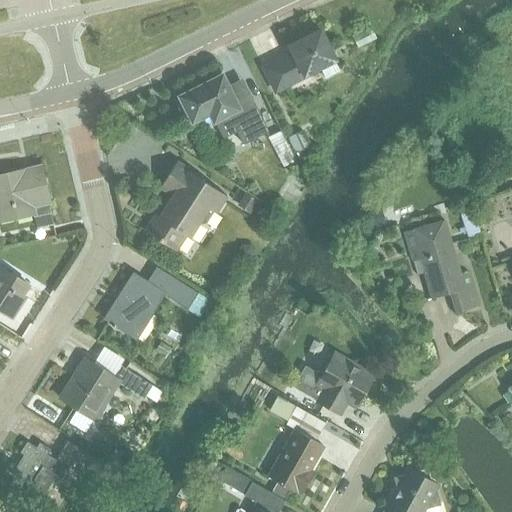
[(335,60),(336,60),(321,30),(318,31),(315,28),(311,27),(307,27),(304,30),(302,34),(303,39),(289,46),(294,56),(289,59),(288,56),(264,68),(276,92),(306,76),(306,75),(320,68),(326,78),(340,71),(335,60)]
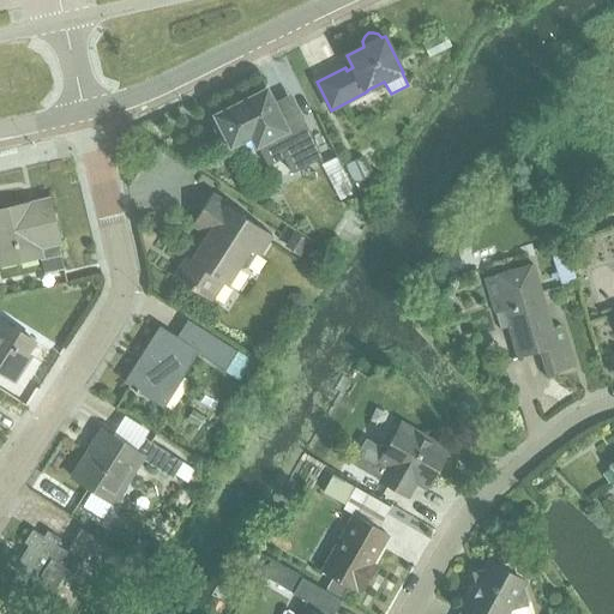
[(216,115),(216,116),(218,122),(215,126),(214,132),(216,138),(222,140),(228,140),(232,146),(252,136),(257,146),(274,137),(292,173),(323,157),(304,120),(287,130),(266,90),(216,115)]
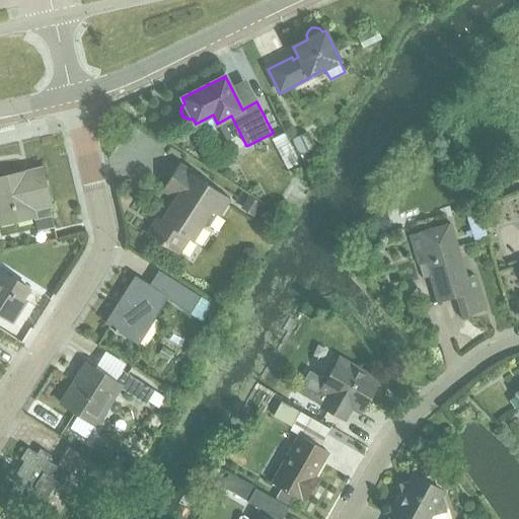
[(162,211),(147,234),(178,254),(189,238),(193,241),(202,226),(205,228),(209,227),(217,215),(219,217),(230,199),(205,182),(206,180),(179,164),(162,190),(175,199),(166,213),(162,211)]
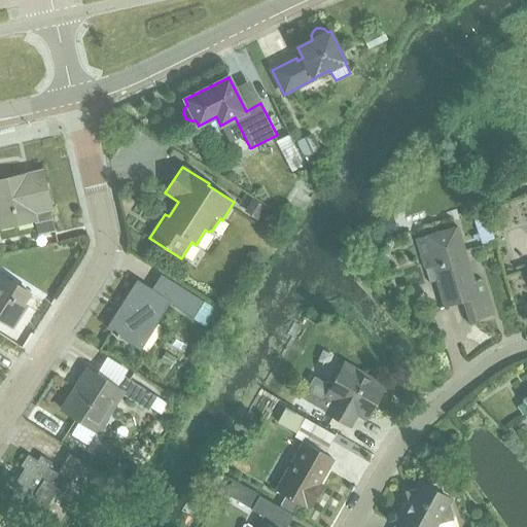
[(41,172),(0,181),(0,229),(16,224),(18,227),(36,223),(39,235),(56,231),(49,209),(50,208),(41,172)]
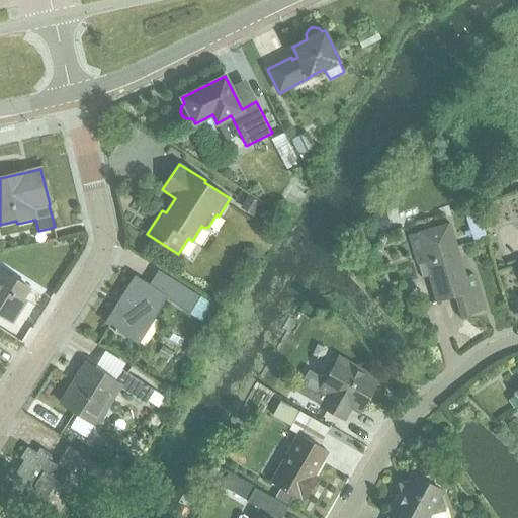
[(456,296),(462,317),(484,310),(473,276),(464,279),(458,258),(460,258),(450,223),(410,235),(422,278),(429,276),(437,303),(456,296)]
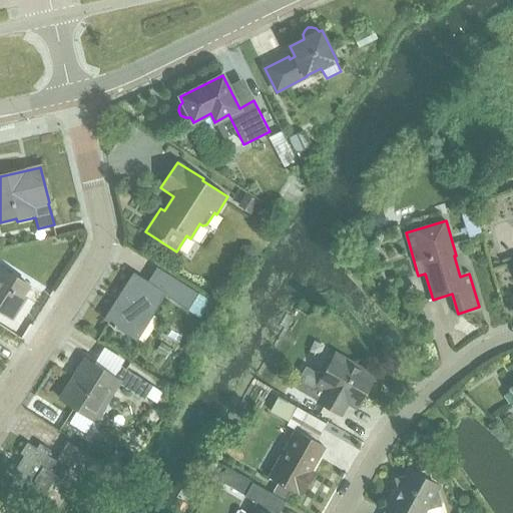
[(157,266),(153,273),(146,283),(133,275),(119,297),(122,299),(108,322),(135,340),(151,315),(147,313),(160,293),(188,311),(199,293),(157,266)]
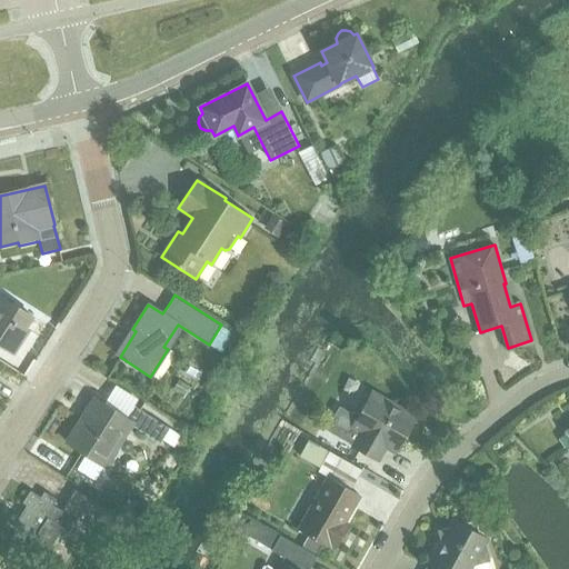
[(27,329),(33,319),(0,297),(0,345),(15,355),(30,331),(27,329)]
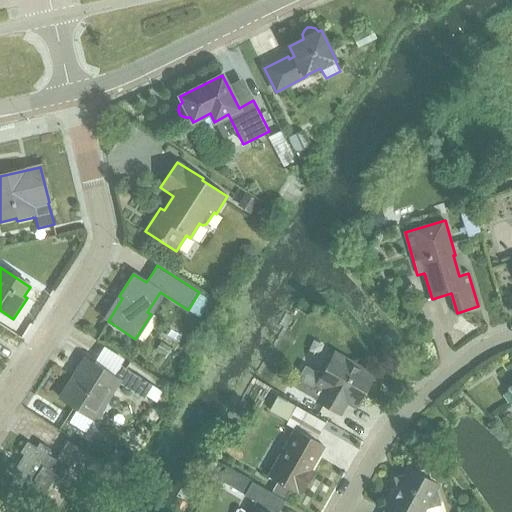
[(306,366),(293,387),(331,408),(338,396),(356,406),(373,377),(334,354),(324,371),(315,371),(306,366)]
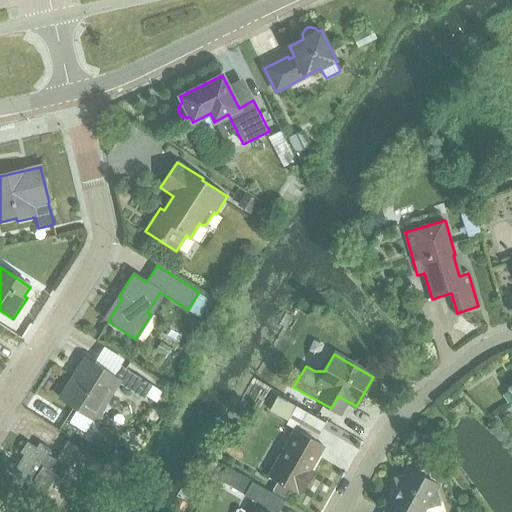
[(152,386),(146,382),(121,366),(114,377),(85,359),(60,398),(87,415),(97,399),(103,404),(117,383),(144,400),(152,386)]
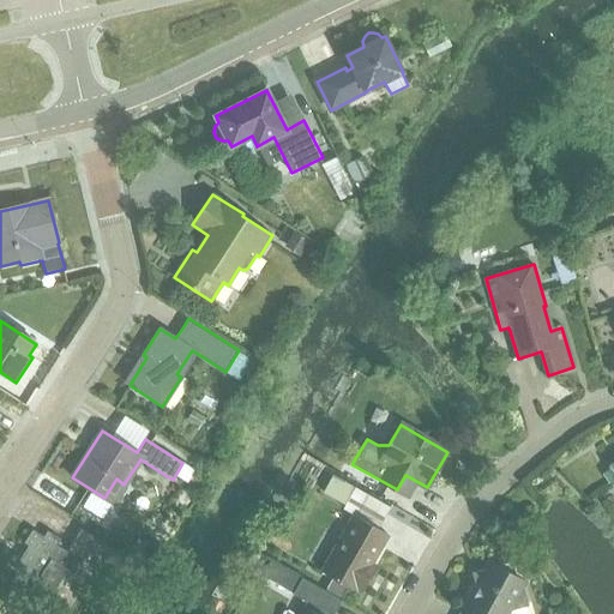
[(325,470),(315,489),(349,507),(353,499),(378,512),(384,503),(325,470)]
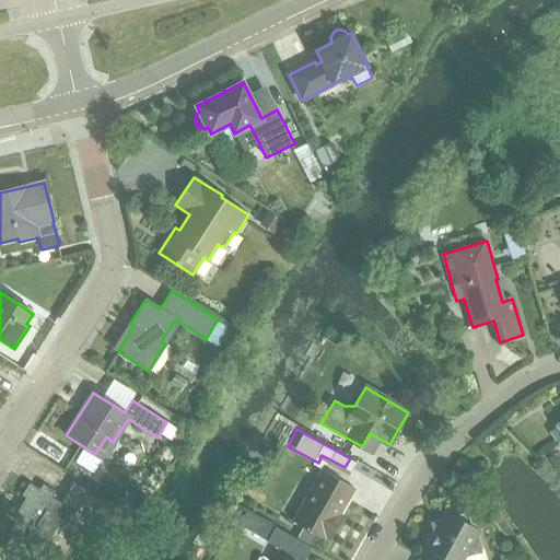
[(325,539),(326,537),(330,540),(343,516),(339,514),(354,487),(324,469),(294,522),(325,539)]
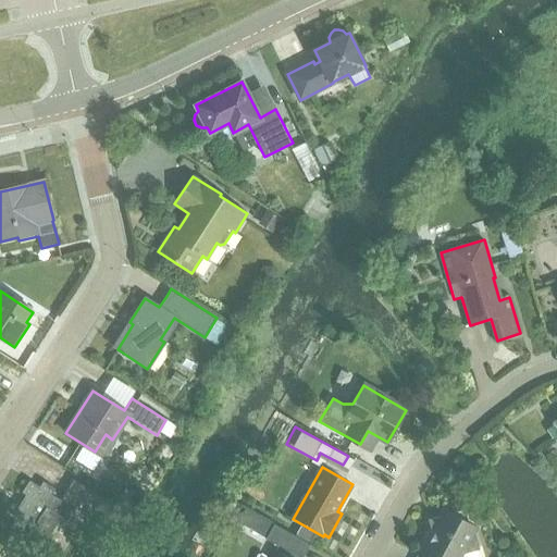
[(98,511),(104,500),(73,480),(60,500),(51,495),(54,490),(42,483),(39,487),(28,481),(22,493),(26,495),(13,516),(27,524),(28,522),(35,527),(28,535),(44,545),(61,518),(66,522),(81,500),(98,511)]
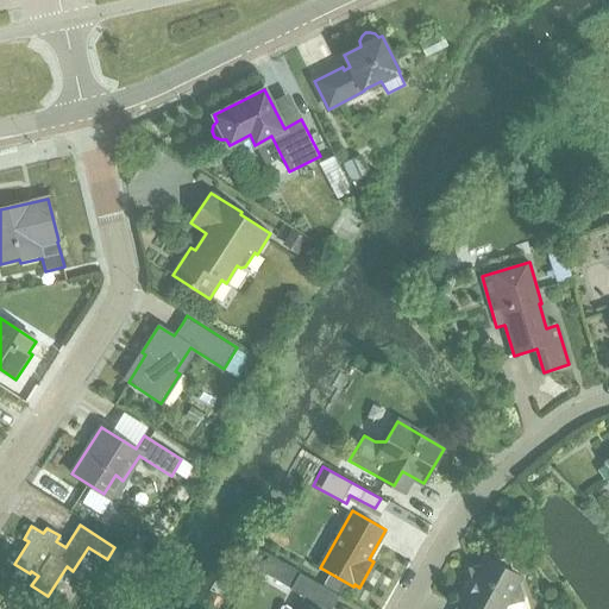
[(469,569),(473,586),(464,604),(463,603),(459,608),(500,608),(500,606),(522,600),(509,557),(469,569)]
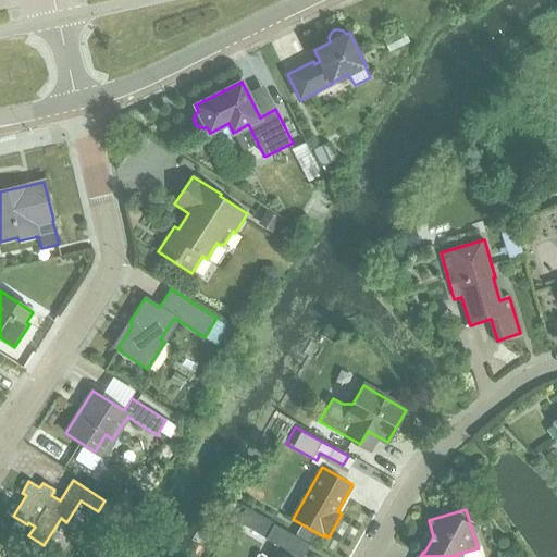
[(243,523),(261,533),(268,520),(248,511),(243,523)]
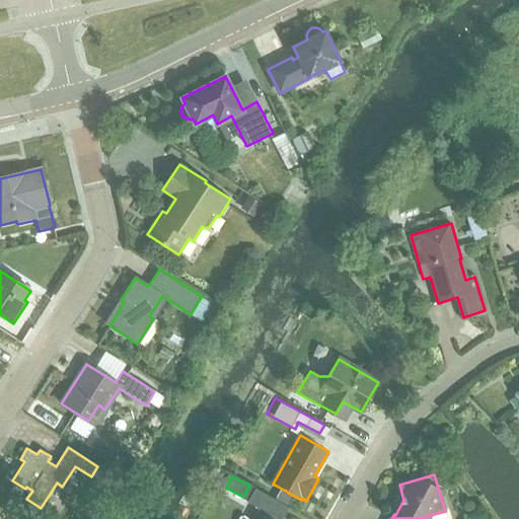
[(283,518),(289,509),(255,490),(248,503),(260,509),(257,512),(253,518),(283,518)]
